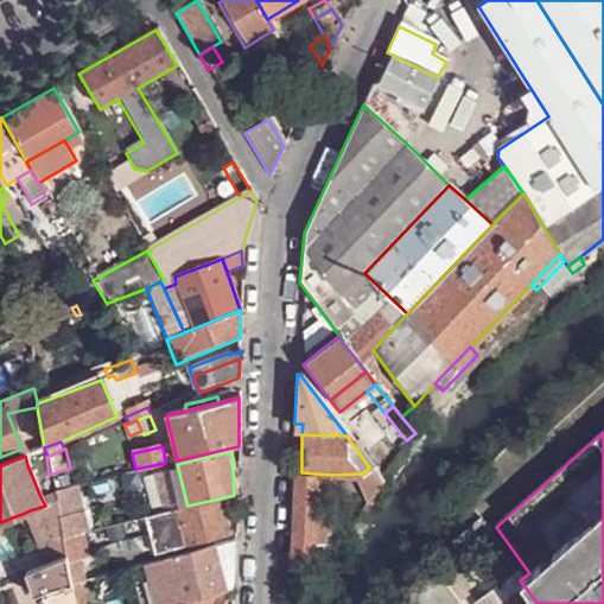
[(362,474),(330,475),(330,479),(355,479),(364,504),(367,506),(382,485),(369,468),(362,474)]
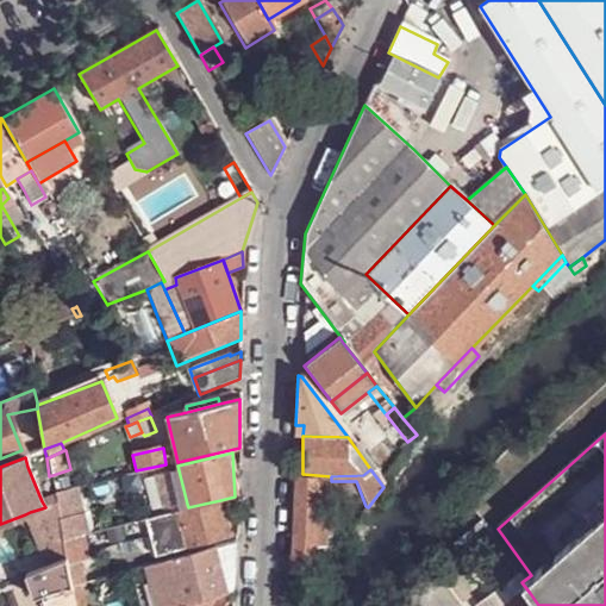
[(187,504),(179,470),(154,476),(162,510),(187,504)]
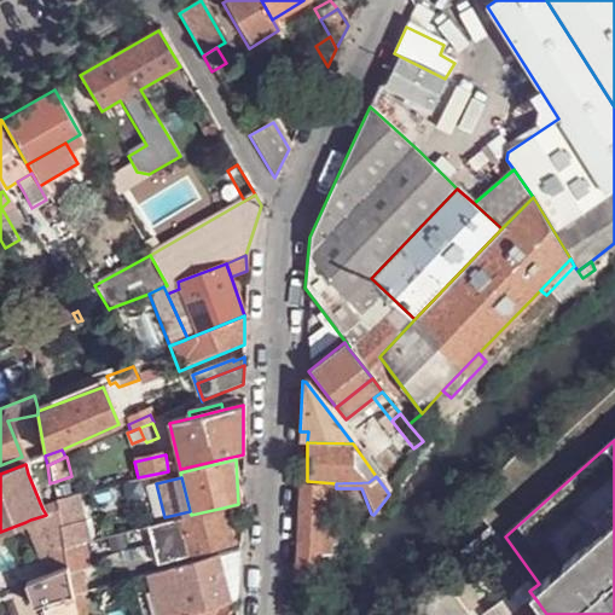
[(139,481),(122,485),(127,504),(143,500),(139,481)]
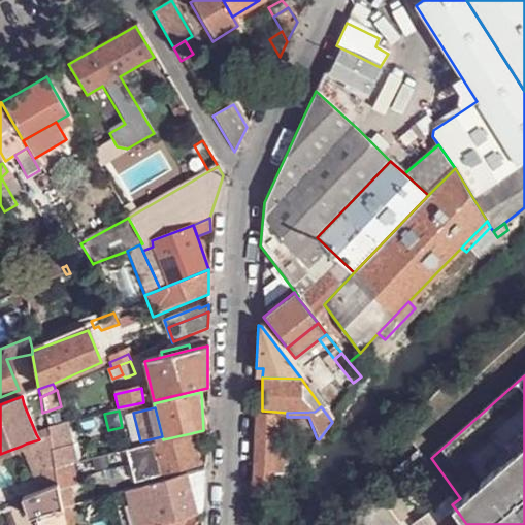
[(287,417),(287,413),(262,414),(255,414),(254,428),(279,430),(279,432),(286,432),(287,417)]
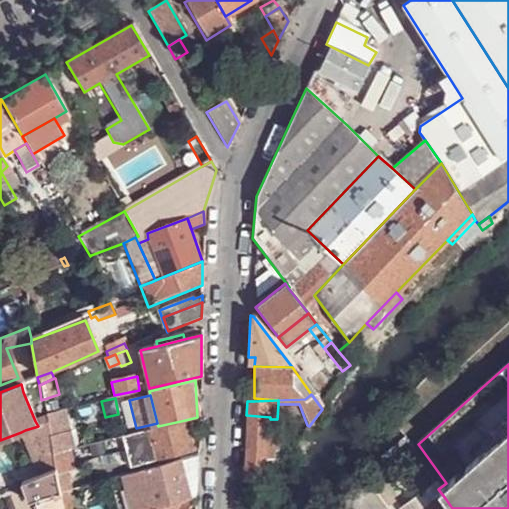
[(68,429),(62,407),(44,411),(45,416),(47,422),(49,433),(68,429)]
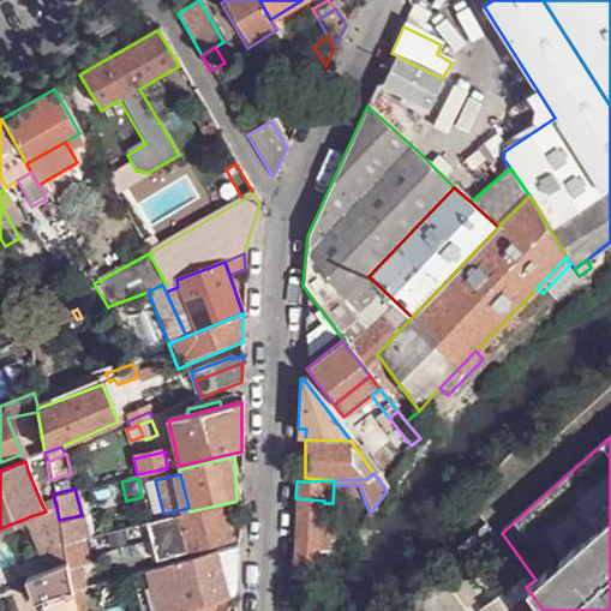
[(318,529),(318,517),(323,519),(324,503),(324,501),(295,498),(294,537),(317,538),(318,529)]
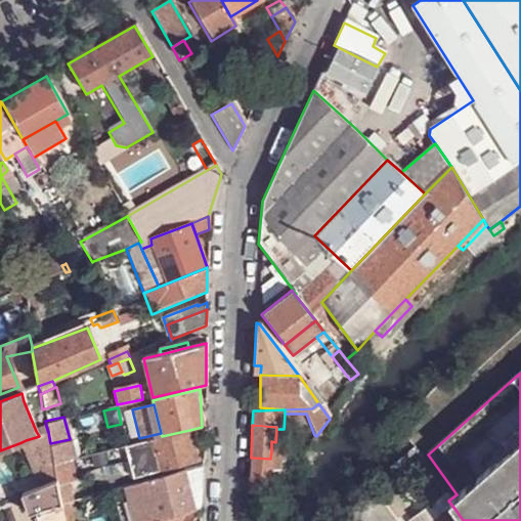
[(46,426),(36,431),(39,436),(48,432),(46,426)]
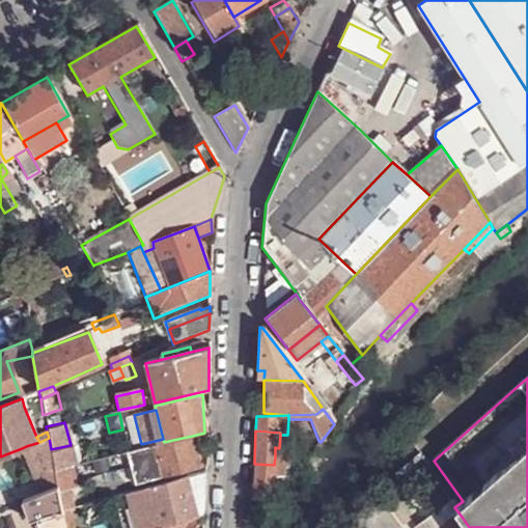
[(134,484),(199,467),(192,436),(164,442),(149,445),(127,451),(130,467),(134,484)]
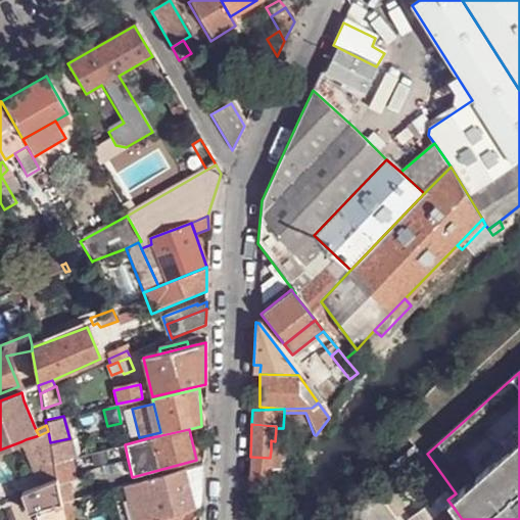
[(26,439),(21,441),(40,488),(51,483),(58,480),(54,460),(50,442),(48,431),(39,435),(36,436),(26,439)]
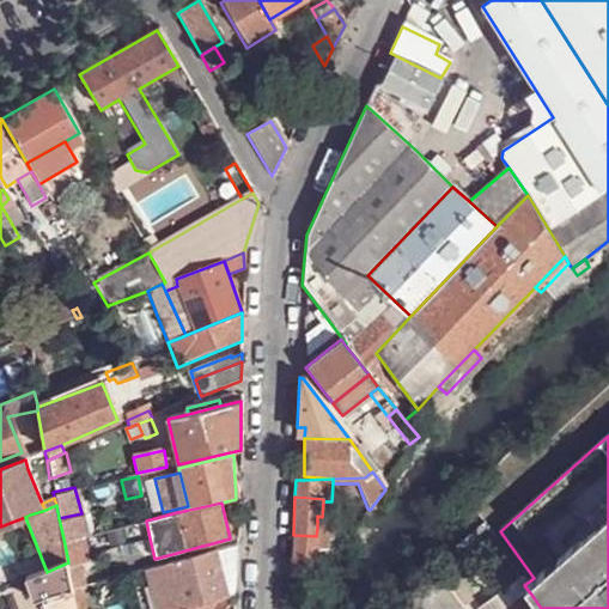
[(87,534),(81,513),(59,518),(64,539),(75,536),(87,534)]
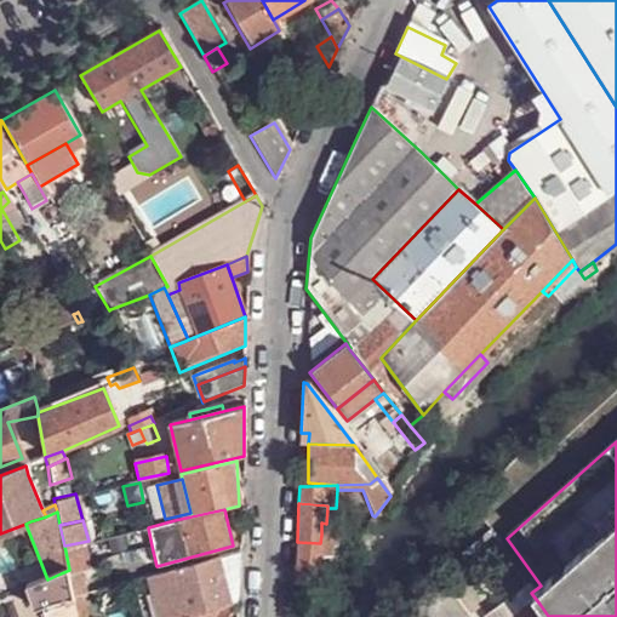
[(484,526),(449,555),(456,564),(481,542),(490,554),(498,547),(490,535),(484,526)]
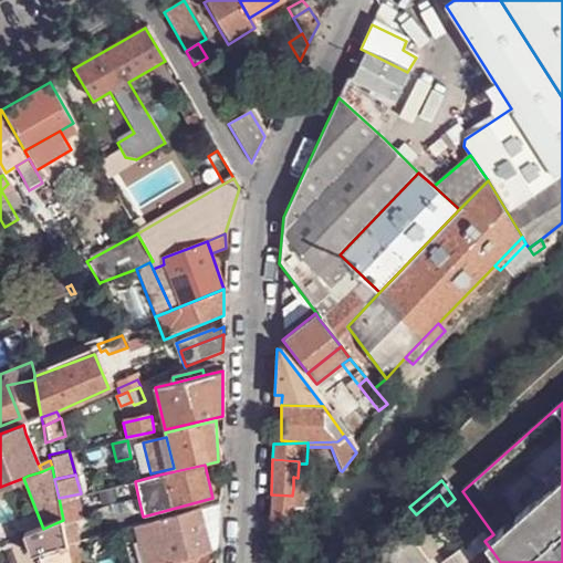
[(271,494),(270,529),(288,530),(287,540),(287,542),(300,543),(320,515),(322,512),(311,506),(309,507),(304,504),(299,503),(292,503),(292,496),(271,494)]
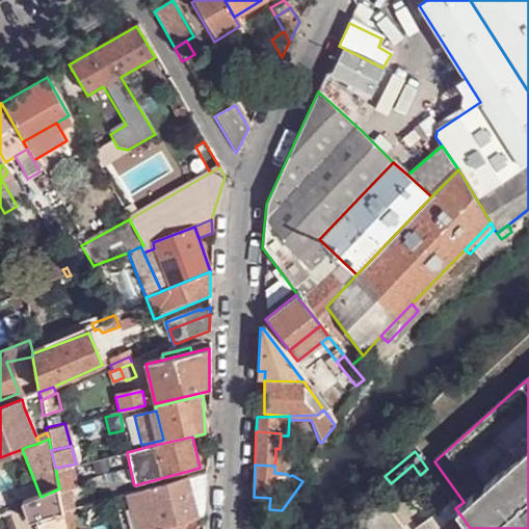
[(71,497),(68,479),(65,466),(55,468),(59,488),(62,510),(73,507),(71,497)]
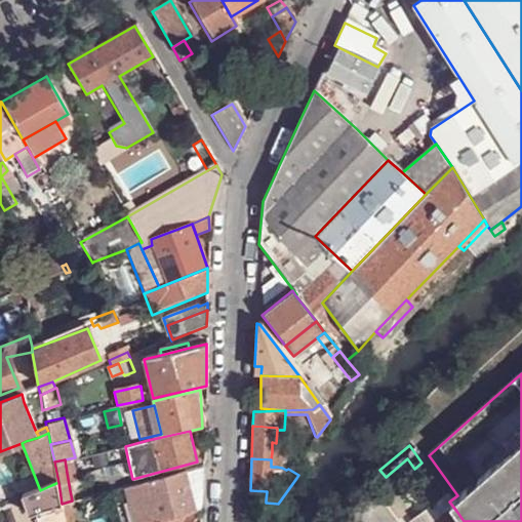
[(128,480),(132,479),(128,462),(123,463),(128,480)]
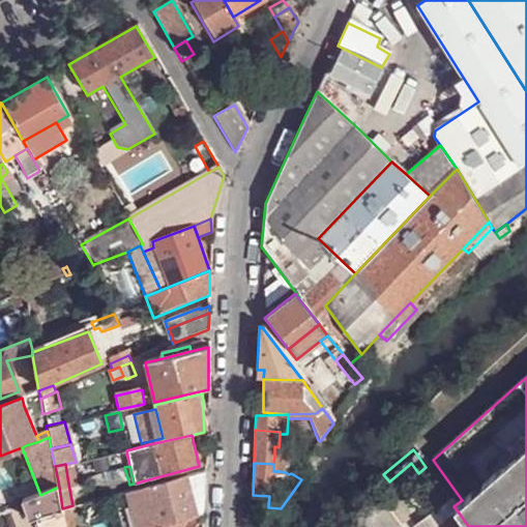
[(449,501),(426,467),(418,473),(442,506),(449,501)]
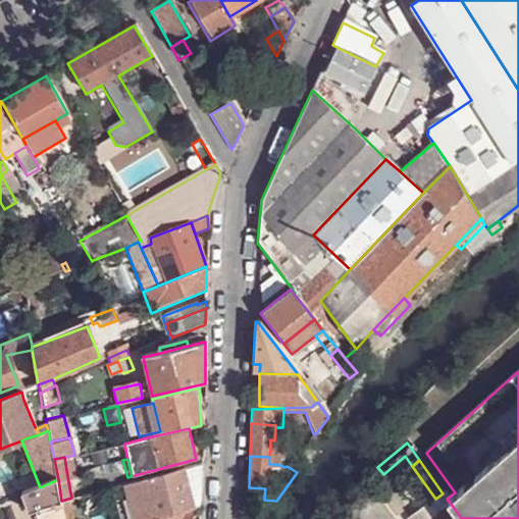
[(188,482),(185,469),(144,479),(152,517),(188,508),(194,507),(188,482)]
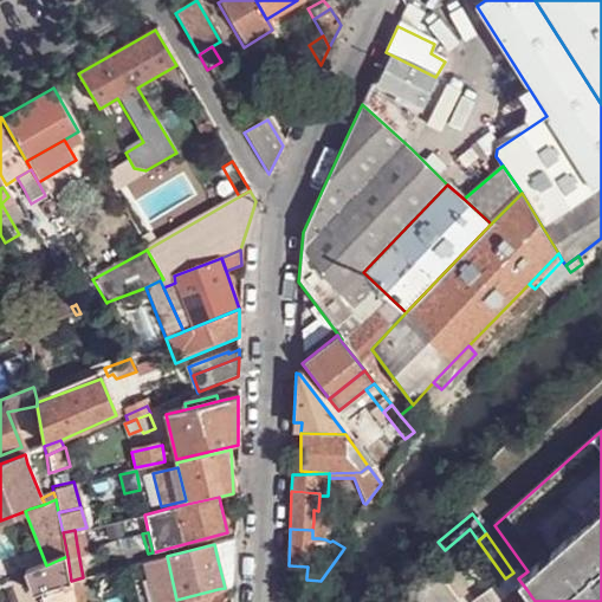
[(71,581),(68,556),(59,560),(46,565),(25,574),(33,595),(38,591),(51,584),(71,581)]
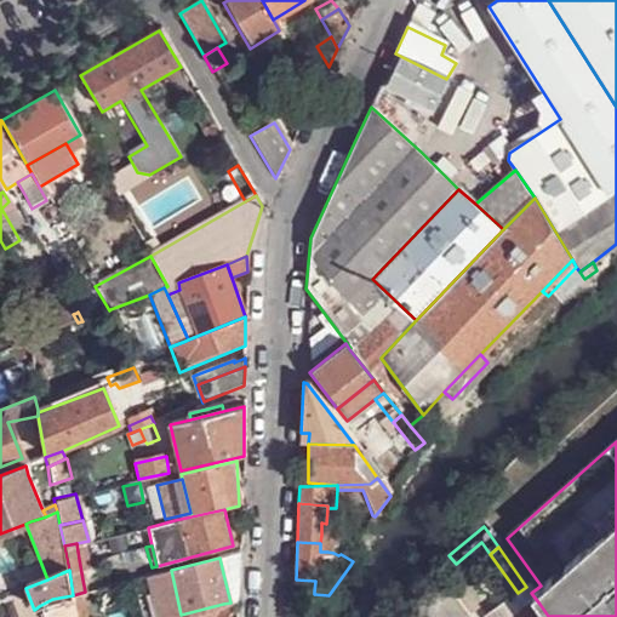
[(181,615),(171,570),(154,573),(164,616),(177,616),(181,615)]
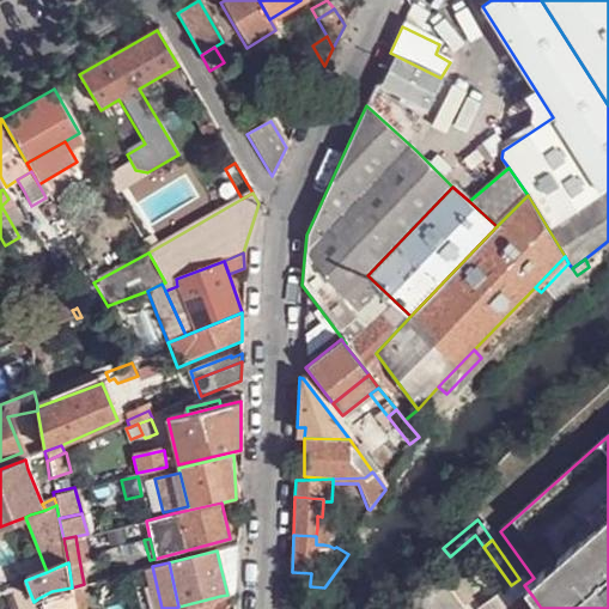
[(220,566),(227,595),(232,592),(236,562),(220,566)]
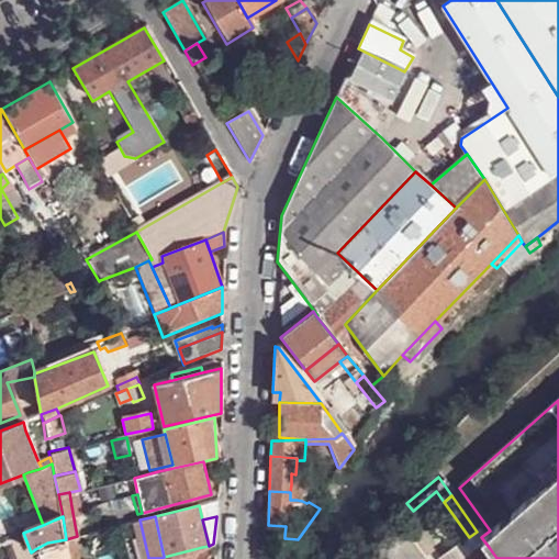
[(389,518),(365,558),(421,558),(389,518)]
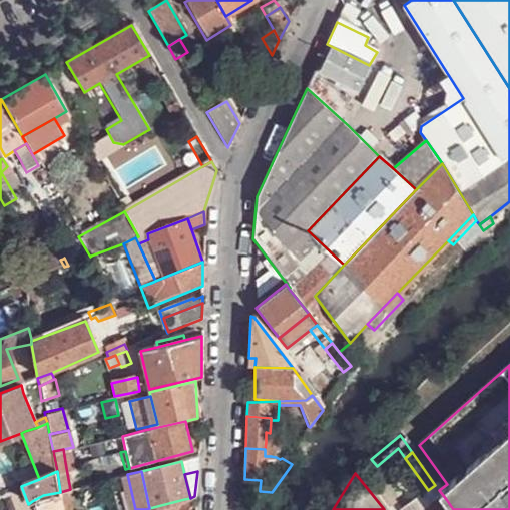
[(127,474),(119,476),(126,509),(135,509),(127,474)]
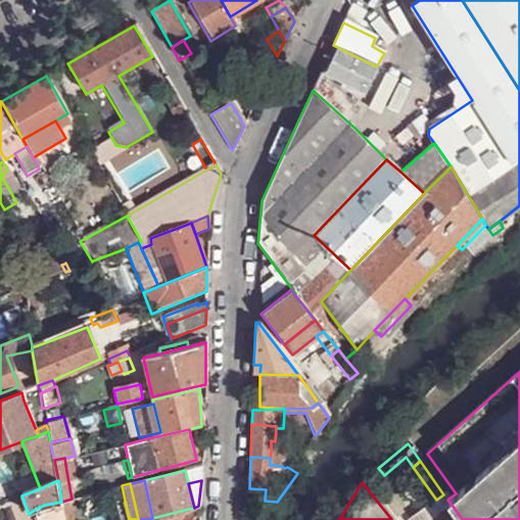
[(266,489),(249,488),(248,499),(265,499),(266,489)]
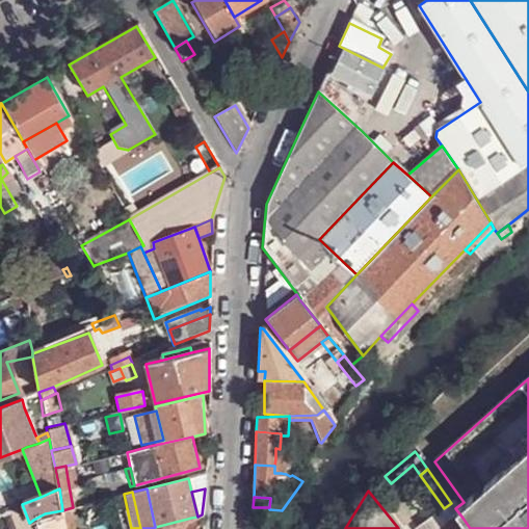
[(447,528),(463,518),(451,503),(444,508),(415,528),(447,528)]
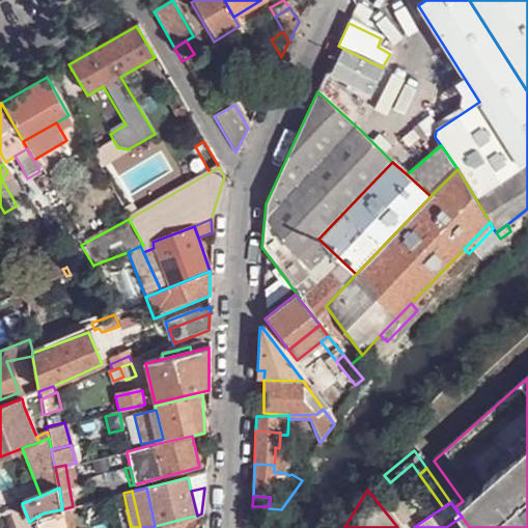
[(45,512),(33,519),(36,527),(64,527),(62,512),(62,509),(45,512)]
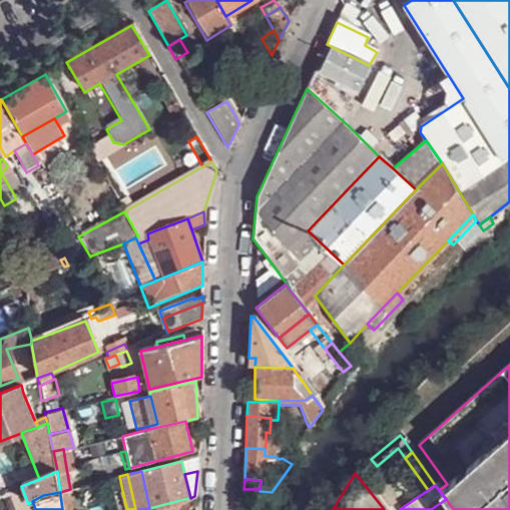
[(60,495),(62,509),(72,509),(68,493),(60,495)]
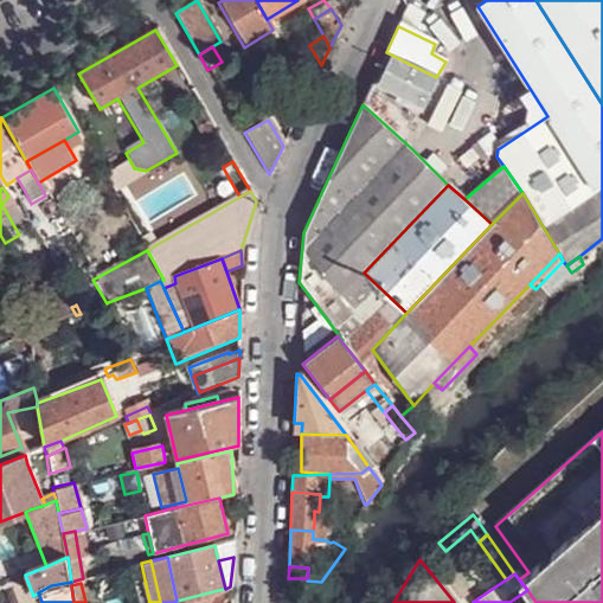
[(220,602),(218,590),(177,601),(173,602),(220,602)]
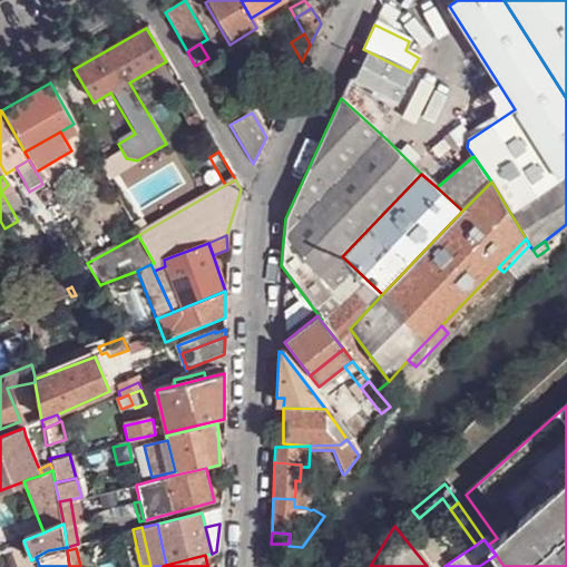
[(504,566),(496,555),(479,566),(504,566)]
